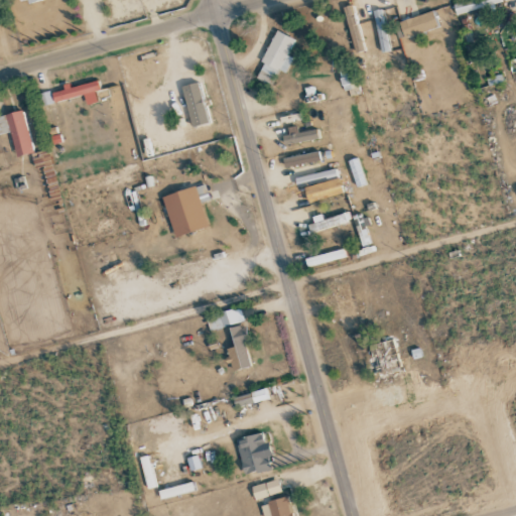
[(482,8),(484,15),(495,12),(494,5),(501,2),(500,0),(471,0),(454,5),(457,15),(482,8)]
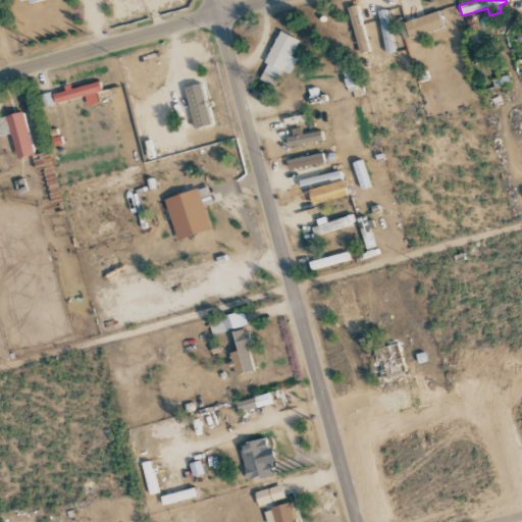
[(379,11),(383,53),(393,52),(388,10),(379,11)]
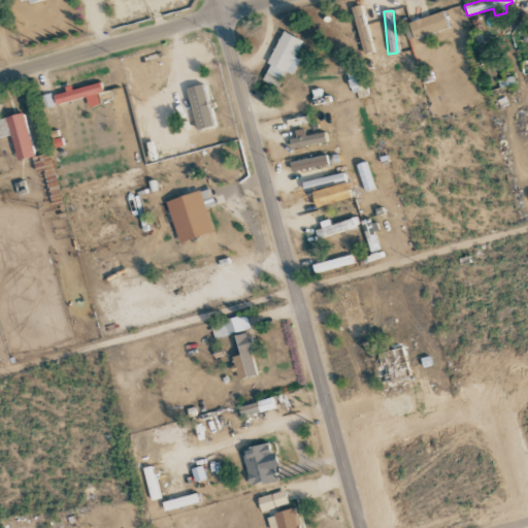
[(449,29),(442,11),(406,24),(413,40),(449,29)]
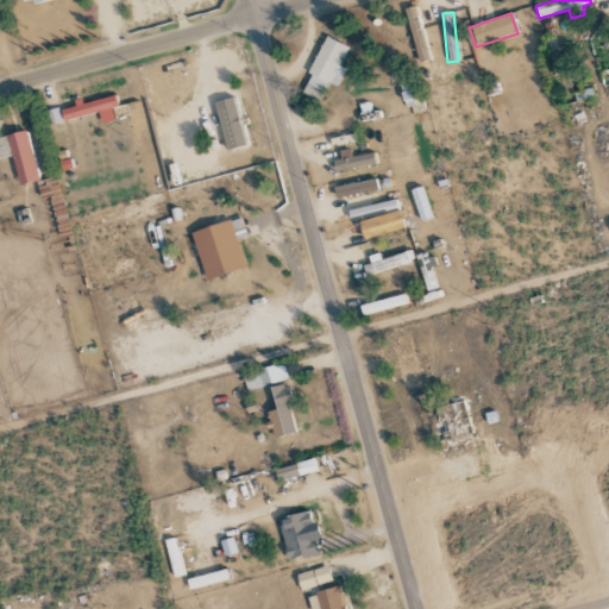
[(338,87),(346,68),(340,66),(349,46),(326,37),(301,92),(319,100),(328,82),(338,87)]
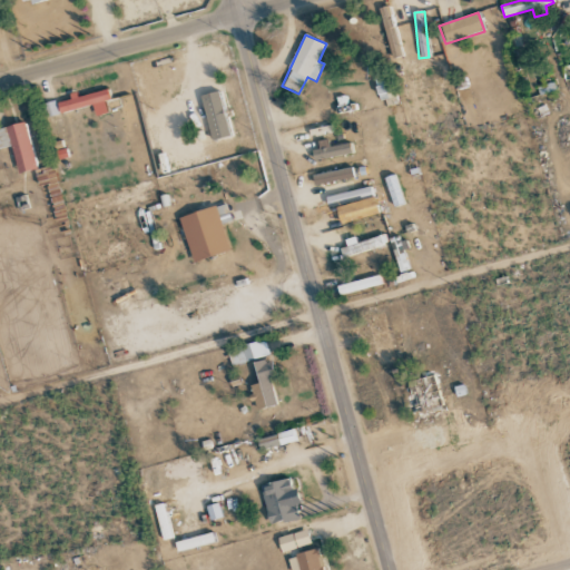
[(379,100),(394,98),(393,86),(376,87),(379,100)]
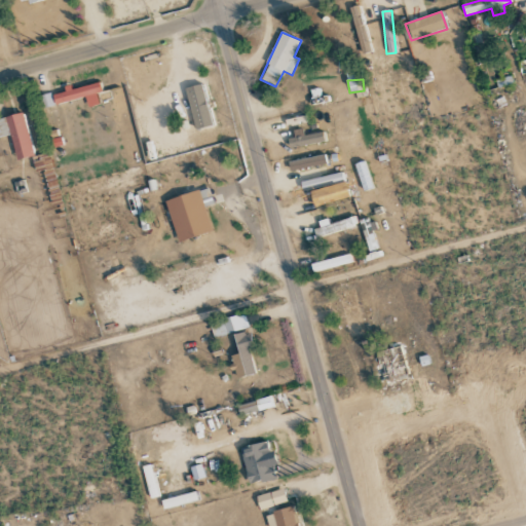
[(55,104),(85,98),(87,107),(99,105),(97,94),(102,92),(100,82),(64,90),(65,92),(53,95),(55,104)]
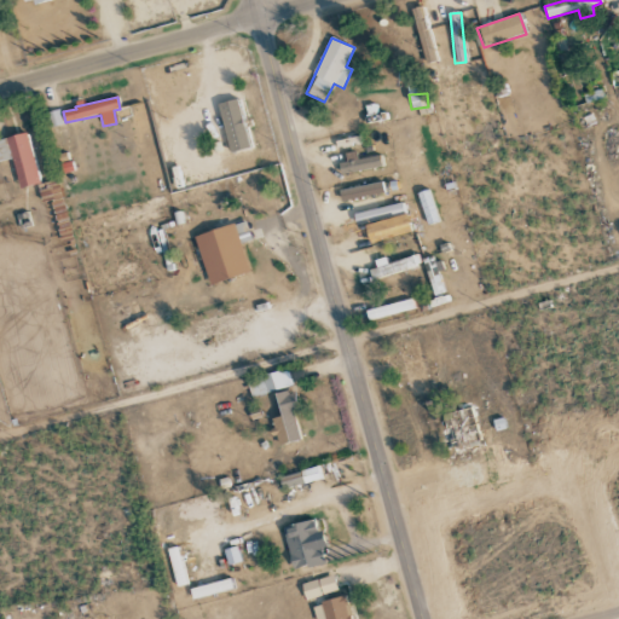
[(230,154),(252,148),(238,99),(217,105),(230,154)]
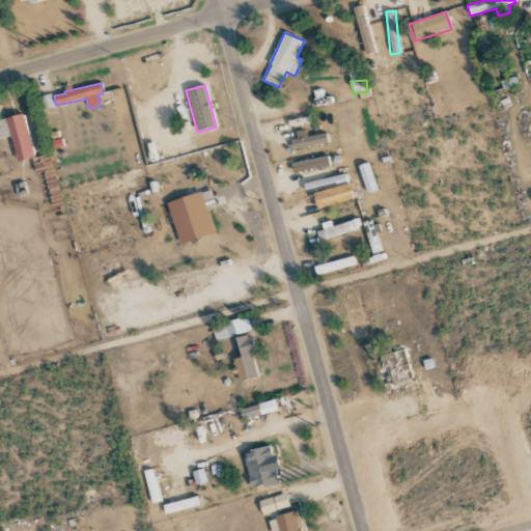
[(0,138),(11,136),(17,162),(34,158),(24,114),(0,119),(0,138)]
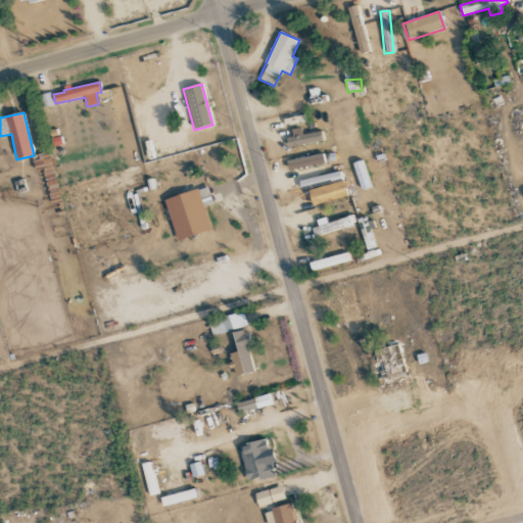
[(292,137),(286,138),(288,148),(324,140),(322,131),(302,135),(300,128),(291,130),(292,137)]
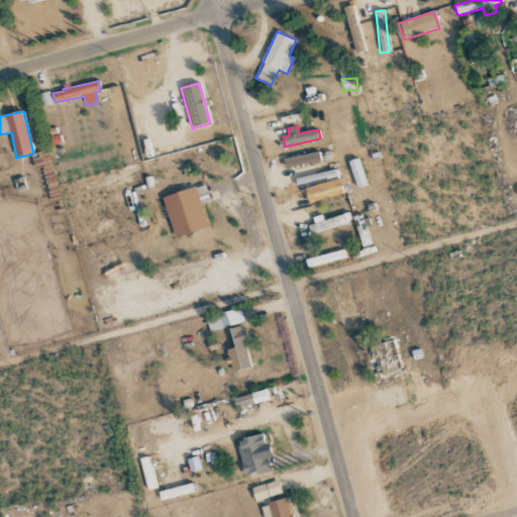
[(286,169),(321,161),(319,151),(284,160),(286,169)]
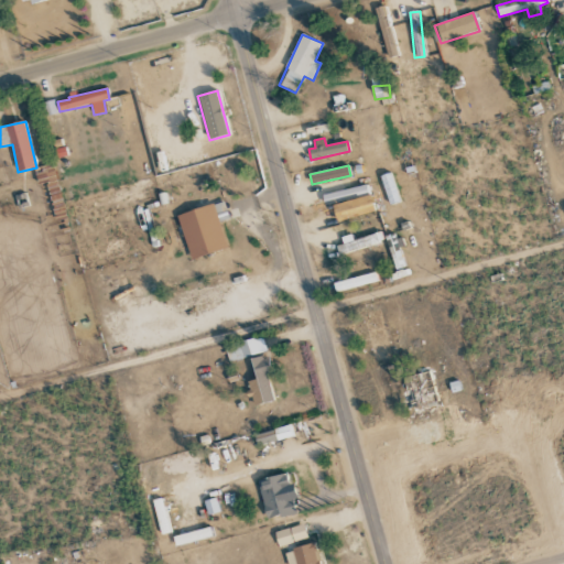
[(227,249),(220,221),(229,219),(224,202),(177,214),(191,259),(227,249)]
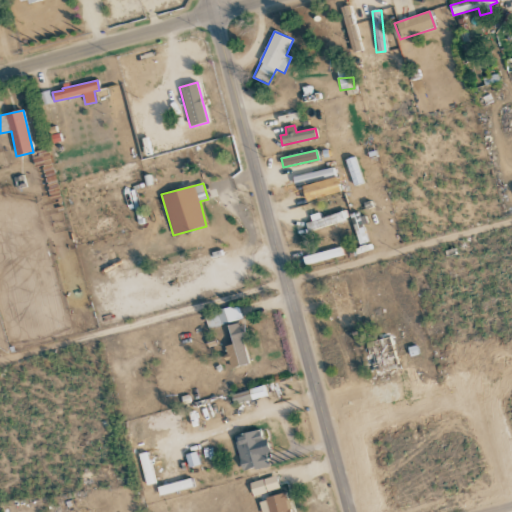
[(307,216),(310,230),(348,221),(346,211),(319,218),(318,213),(307,216)]
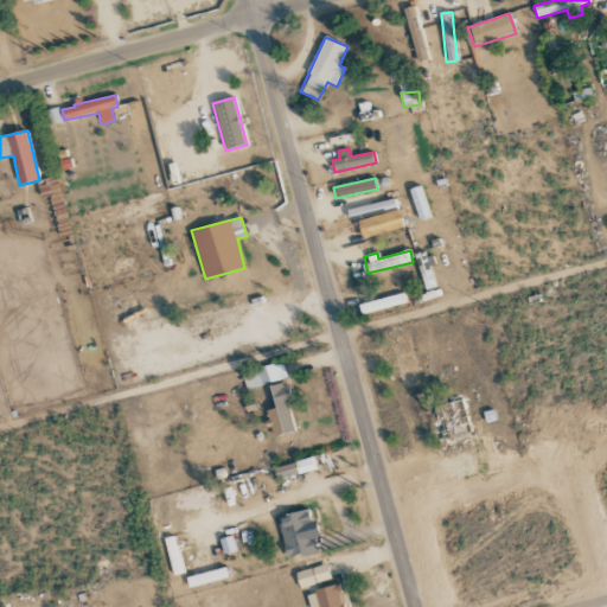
[(404,302),(402,293),(360,305),(363,314),(404,302)]
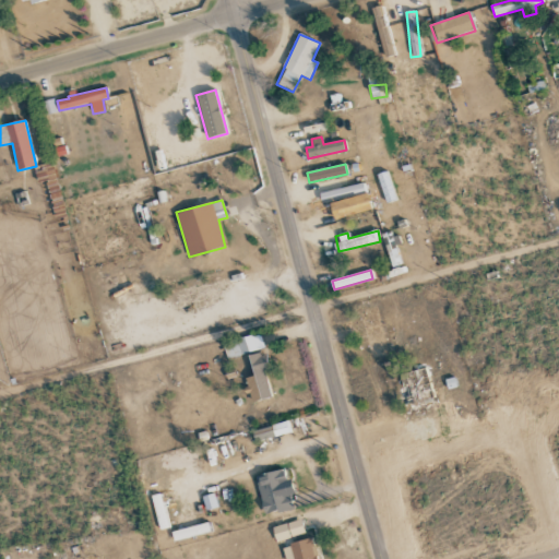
[(223,342),(226,358),(264,349),(261,333),(223,342)]
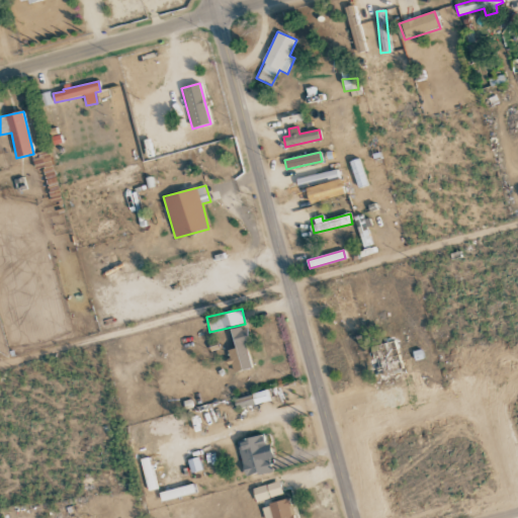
[(231,331),(236,349),(228,351),(230,361),(233,373),(252,368),(246,344),(252,342),(248,327),(231,331)]
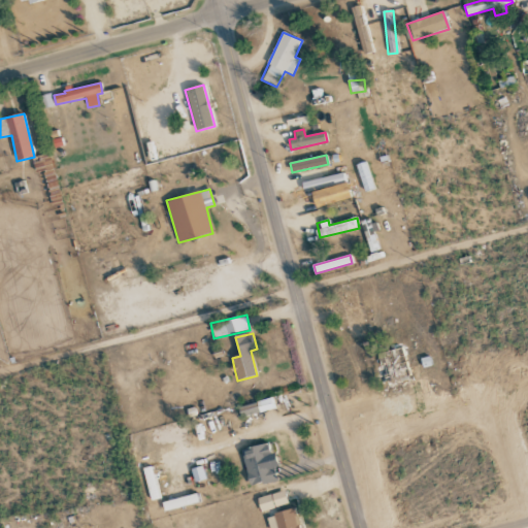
[(237,407),(240,417),(271,408),(268,399),(237,407)]
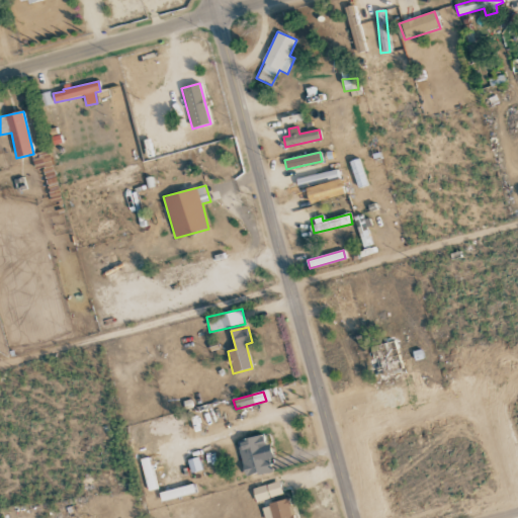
[(236,440),(245,477),(271,470),(268,458),(271,457),(265,433),(236,440)]
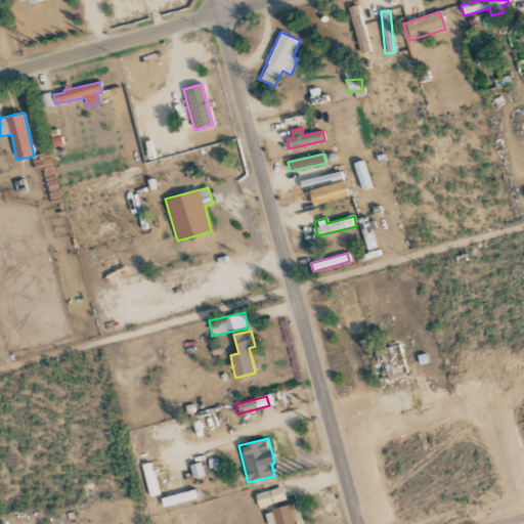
[(141,465),(149,497),(159,494),(150,463),(141,465)]
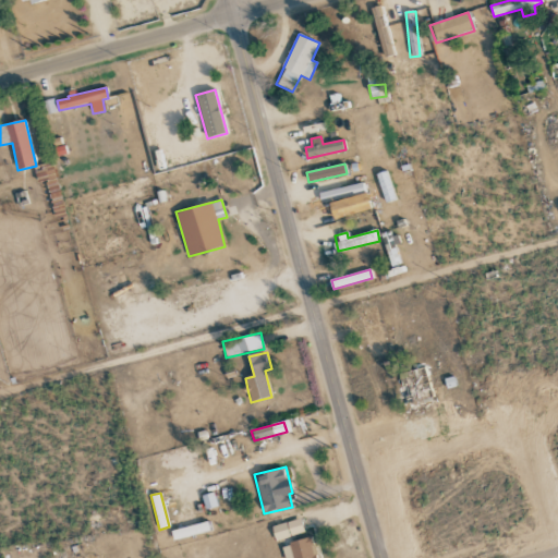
[(205,509),(217,507),(215,493),(203,495),(205,509)]
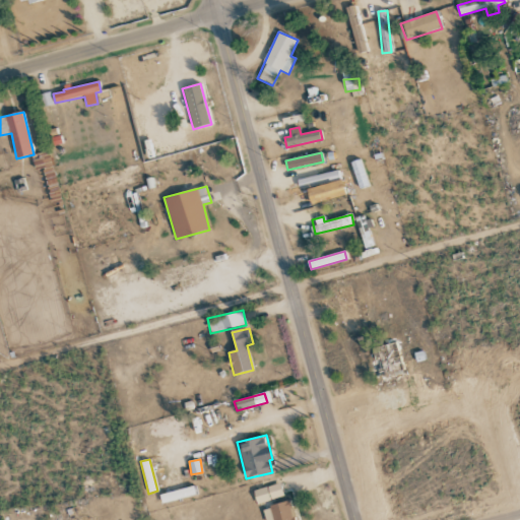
[(253,491),(257,504),(284,497),(280,482),(253,491)]
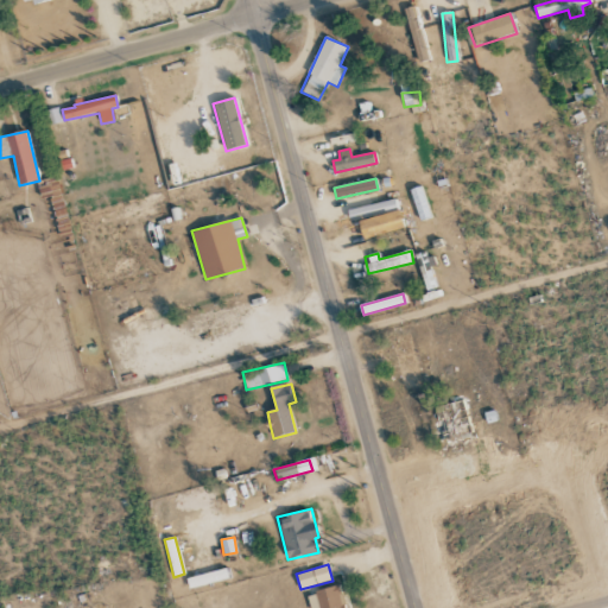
[(230,581),(229,570),(187,576),(189,587),(230,581)]
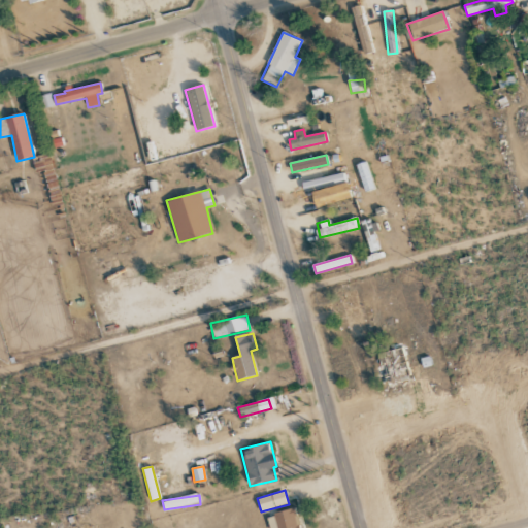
[(267,515),(269,527),(299,527),(297,509),(267,515)]
